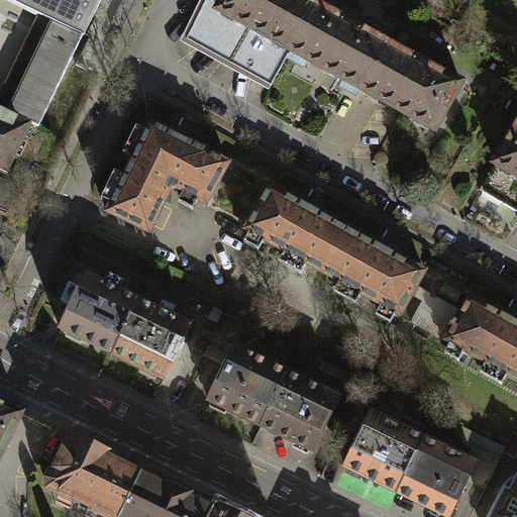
[(10,0),(52,19),(8,110),(31,121),(39,124),(100,0),(10,0)]
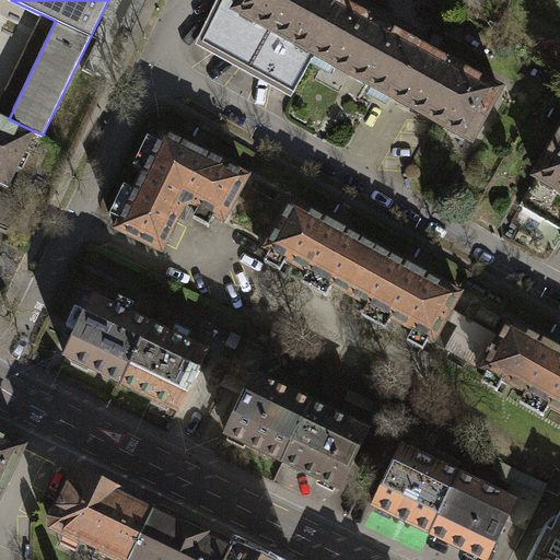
[(295,89),(314,55),(233,10),(237,1),(234,0),(222,0),(202,38),(295,89)]
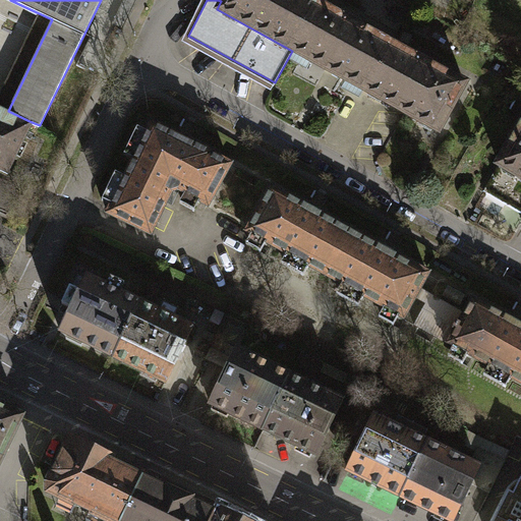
[(292,51),(319,2),(315,0),(221,0),(221,1),(217,9),(292,51)]
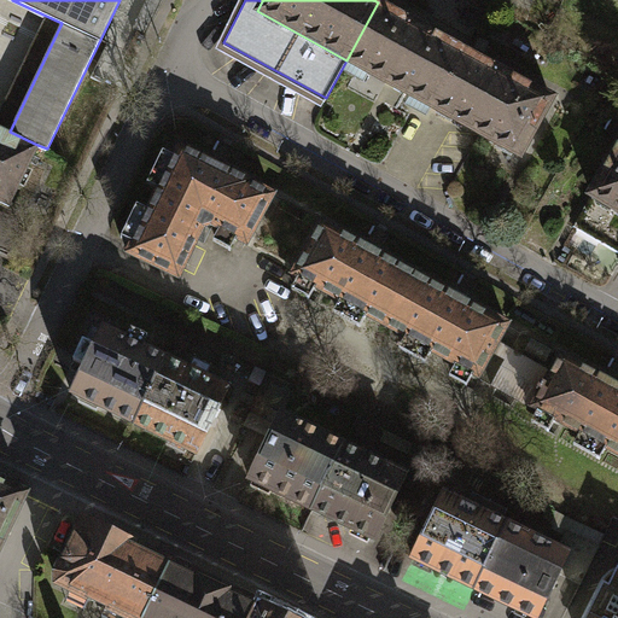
[(378,3),(347,60),(435,109),(466,51),(378,3)]
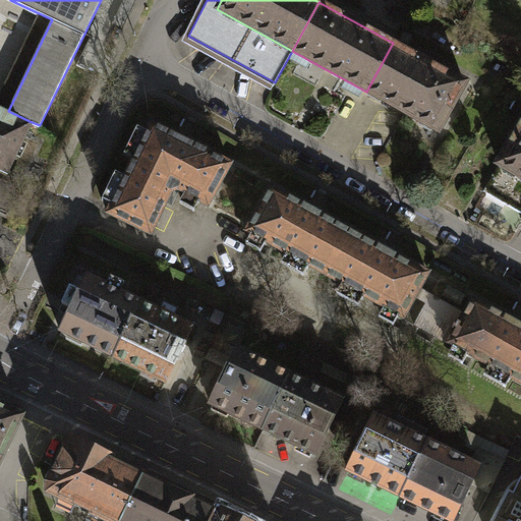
[(393,43),(366,92),(441,130),(467,81),(393,43)]
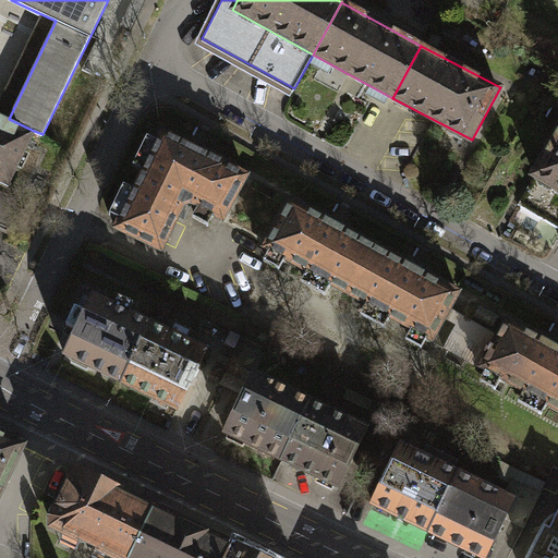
[(0,114),(0,181),(9,185),(34,131),(9,119),(0,114)]
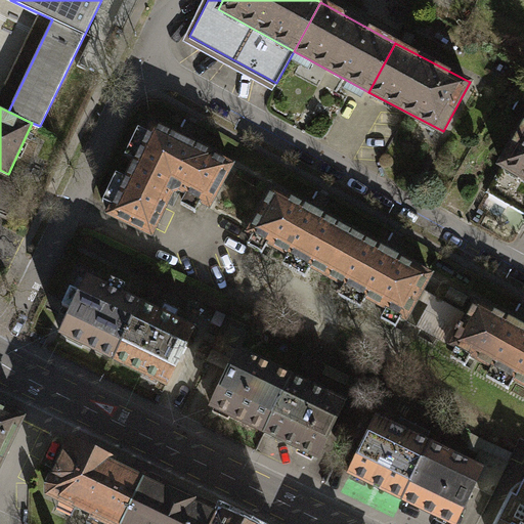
[(523,177),(523,120),(500,165),(523,177)]
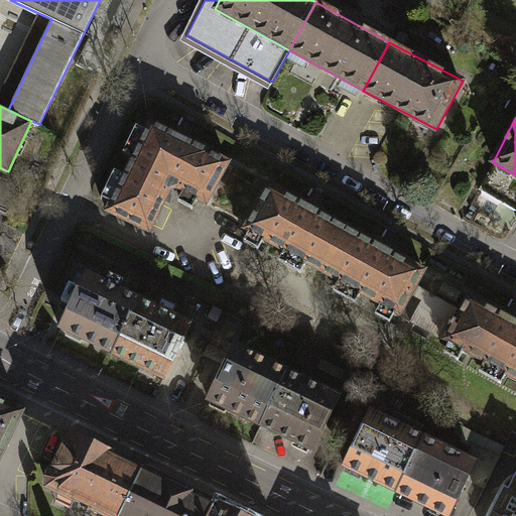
[(106,214),(148,233),(169,188),(177,188),(207,204),(229,162),(147,121),(106,214)]
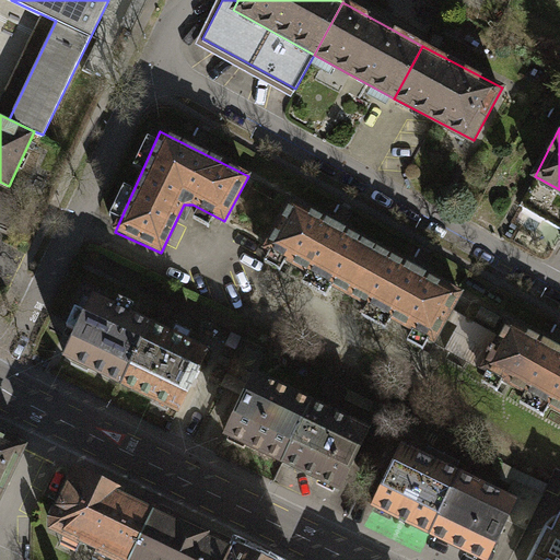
[(559,189),(535,176),(520,206),(559,226),(559,189)]
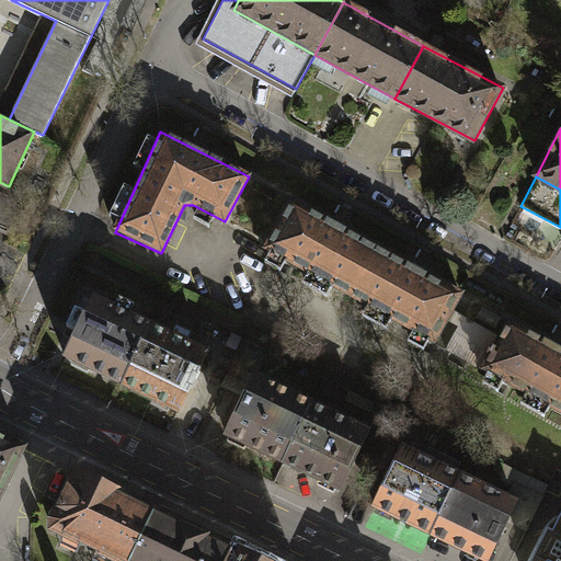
[(21,202),(0,192),(0,230),(7,233),(21,202)]
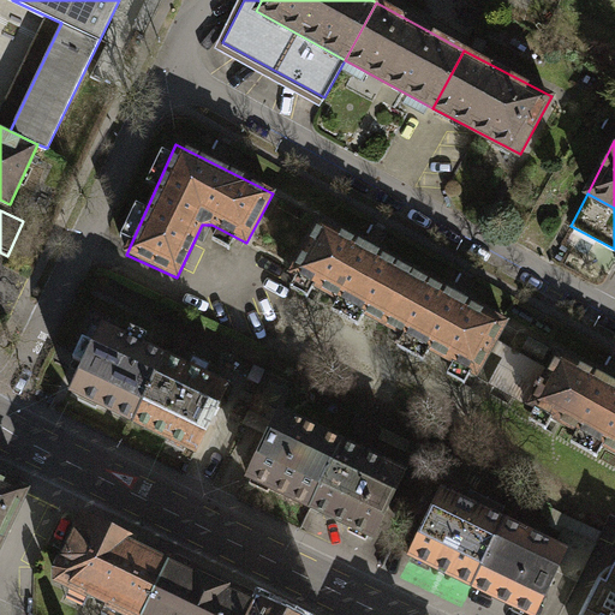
[(383,324),(413,272),(320,220),(290,274),(383,324)]
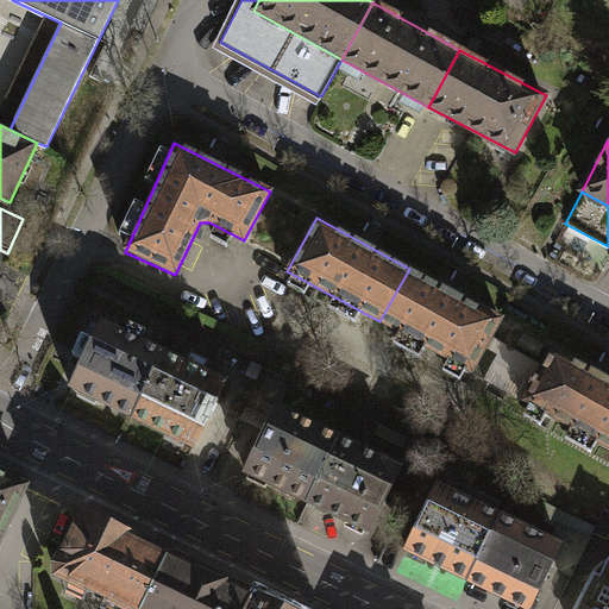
[(409,269),(380,321),(471,371),(501,319),(409,269)]
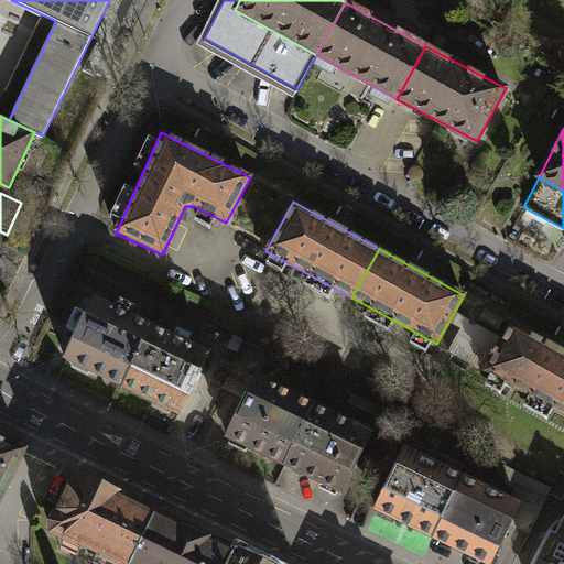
[(121,388),(150,327),(93,300),(85,314),(74,308),(65,328),(75,333),(62,359),(121,388)]
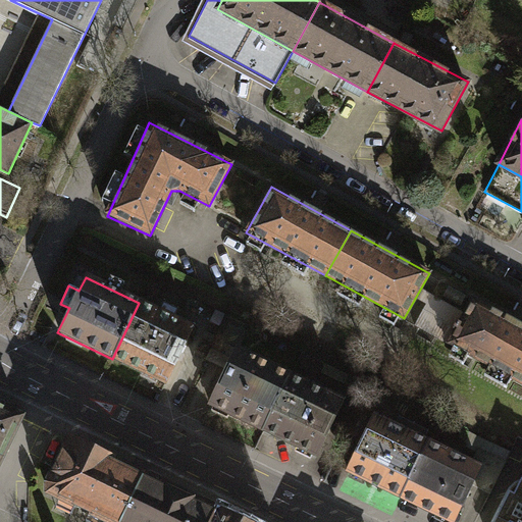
[(450,345),(466,314),(431,295),(414,325),(450,345)]
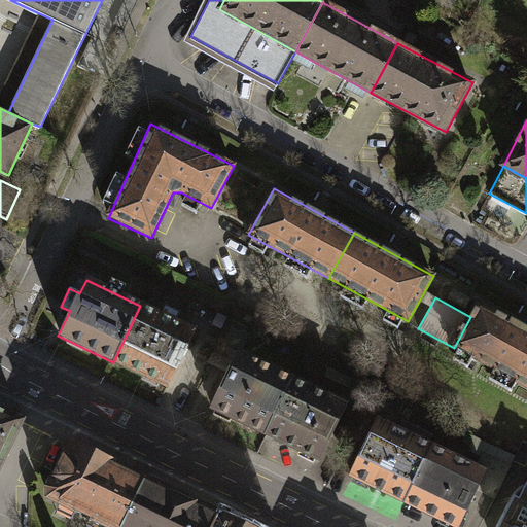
[(526,388),(526,327),(479,303),(470,317),(454,348),(526,388)]
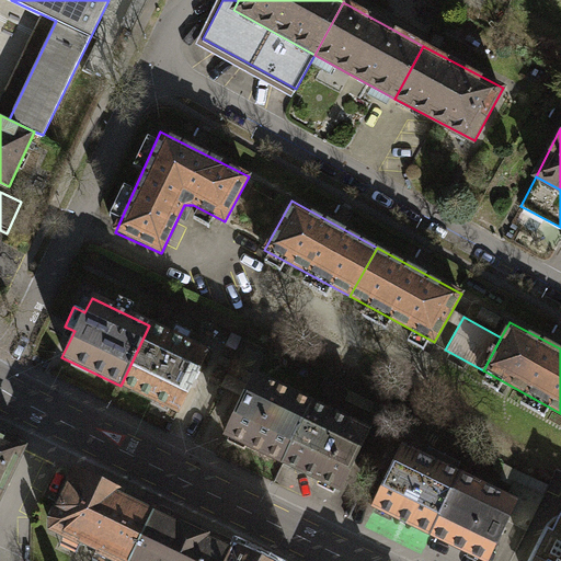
[(149,325),(121,386),(179,413),(208,353),(149,325)]
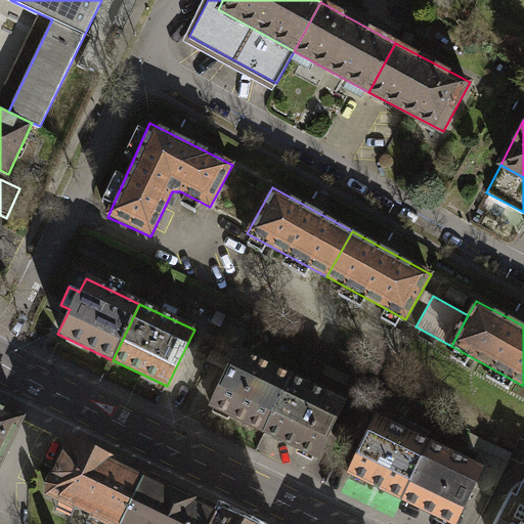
[(209,407),(264,433),(292,375),(237,348),(209,407)]
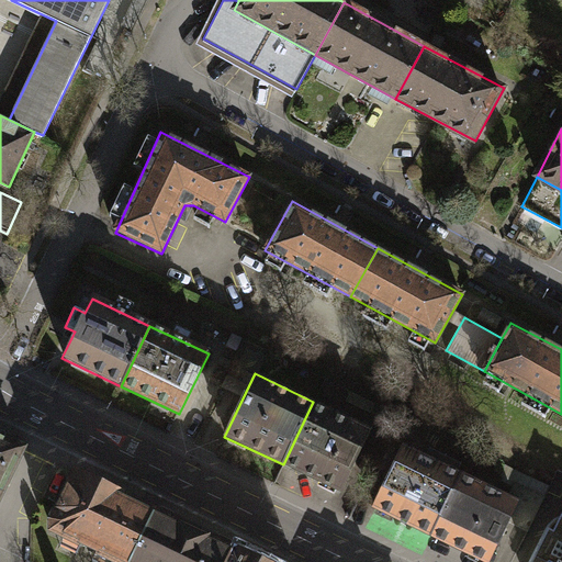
[(372,429),(313,402),(283,464),(343,493),(372,429)]
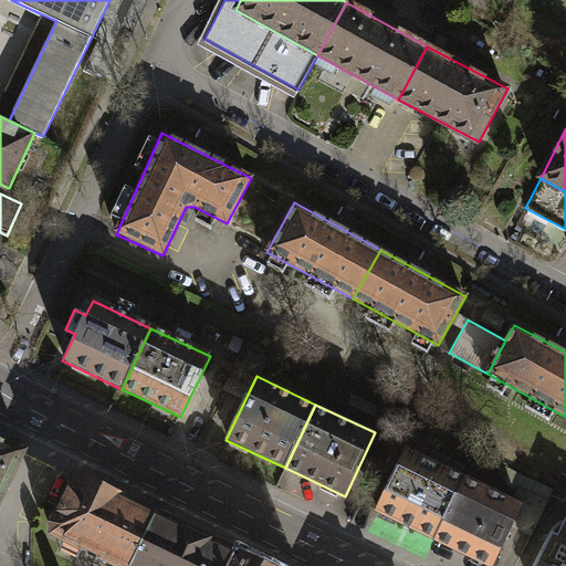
[(0,496),(23,451),(0,439),(0,496)]
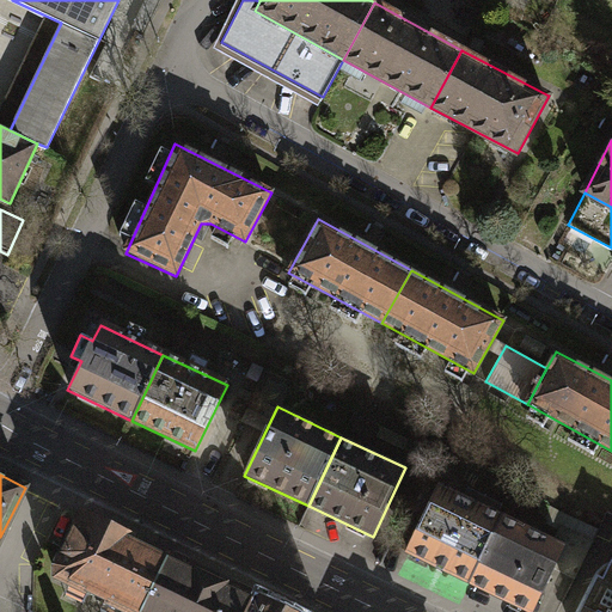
[(407,552),(471,582),(502,518),(438,488),(407,552)]
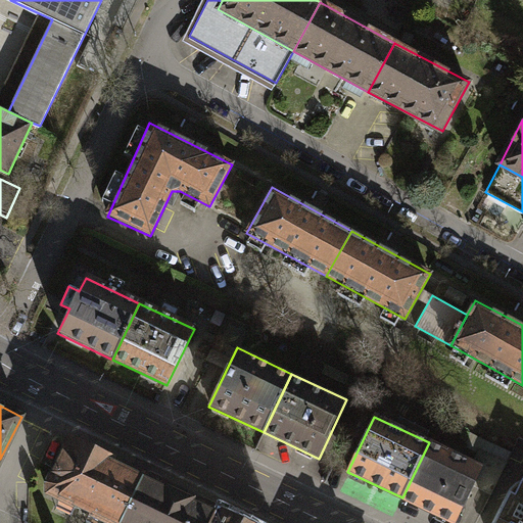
[(49,493),(112,522),(120,522),(143,475),(70,440),(48,483),(49,493)]
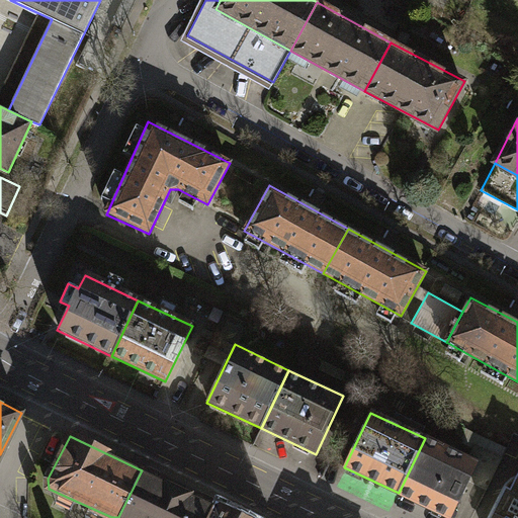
[(467,459),(425,438),(399,493),(450,517),(470,479),(478,464),(467,459)]
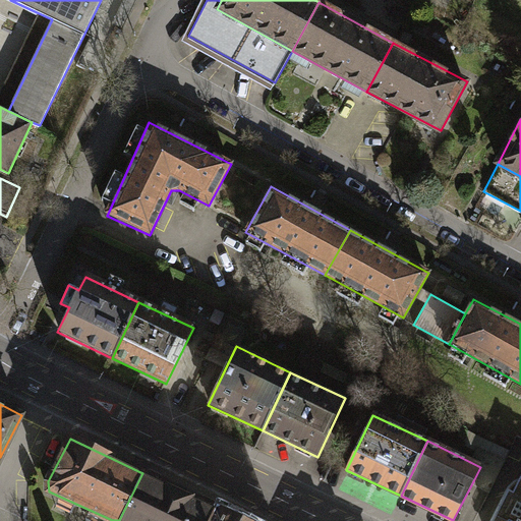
[(478,447),(470,462),(480,467),(473,481),(489,489),(504,460),(478,447)]
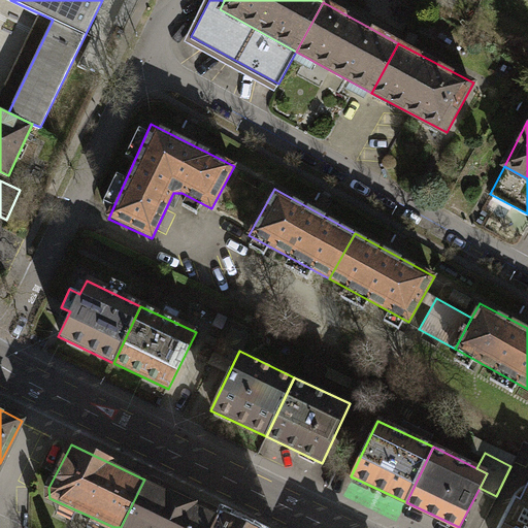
[(211,527),(219,516),(144,480),(121,527),(211,527)]
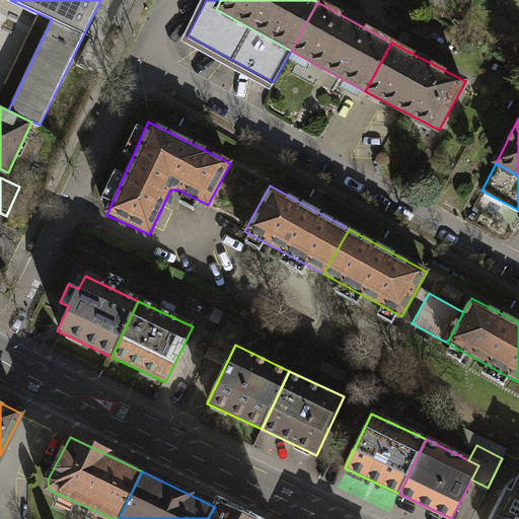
[(241,518),(215,507),(208,518),(241,518)]
